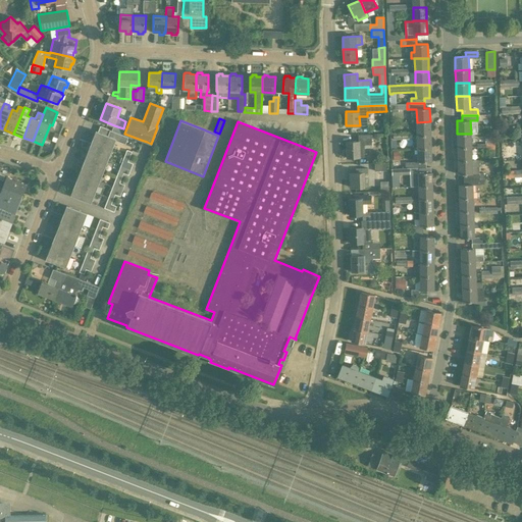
[(430,121),(417,122),(417,136),(430,135),(430,121)]
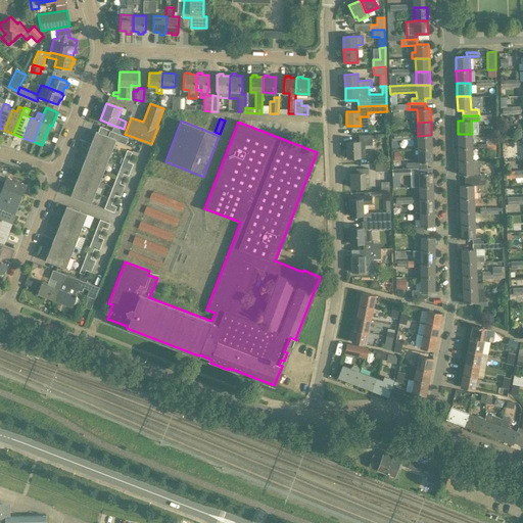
[(92,142),(111,149),(115,141),(126,144),(129,137),(109,130),(107,135),(96,131),(92,142)]
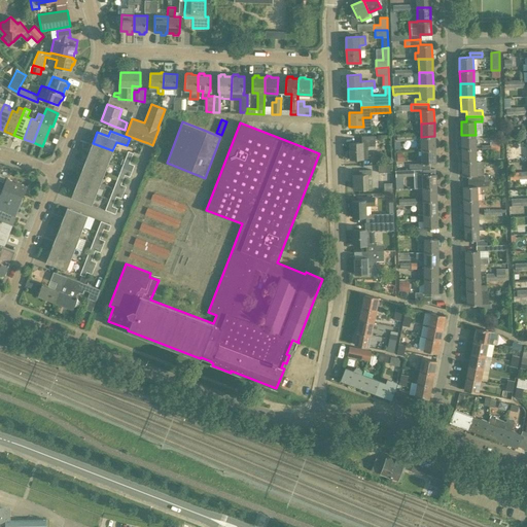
[(476,135),(461,135),(462,148),(476,148),(476,135)]
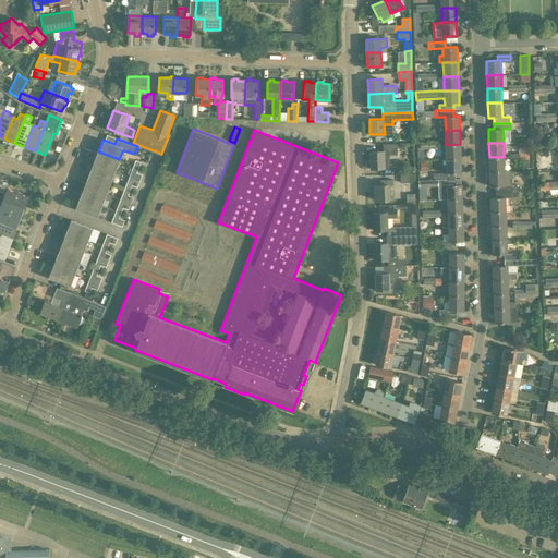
[(389,167),(389,155),(391,155),(391,157),(400,157),(400,152),(397,152),(397,144),(383,144),(383,150),(371,150),(371,168),(389,167)]
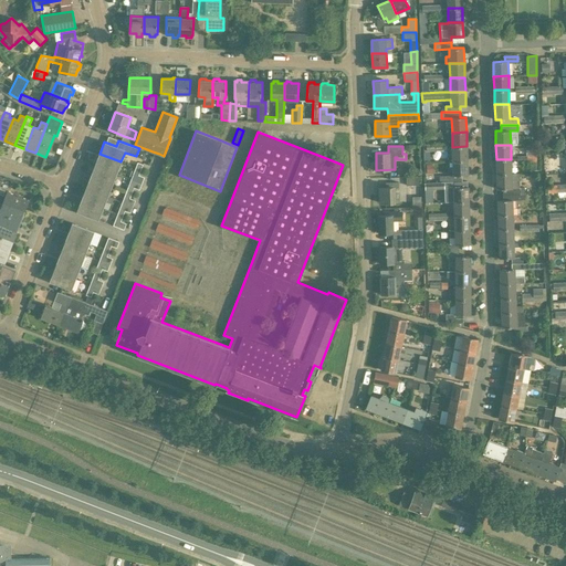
[(452,161),(468,160),(467,146),(452,147),(452,161)]
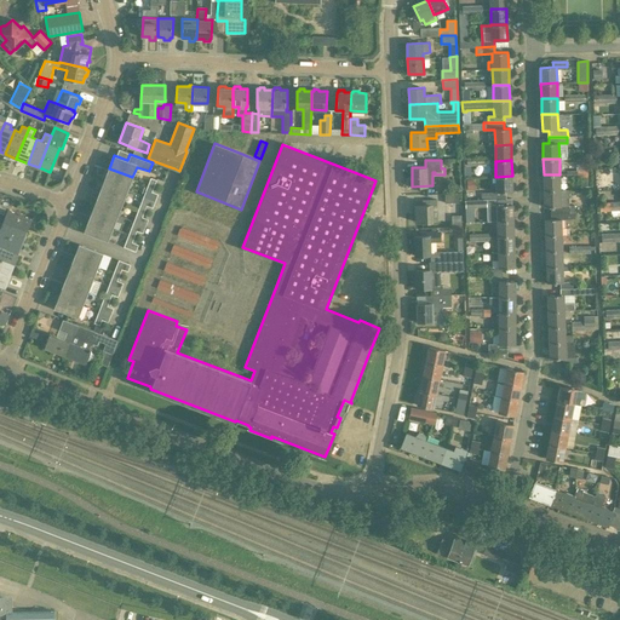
[(127,190),(132,177),(109,168),(104,181),(127,190)]
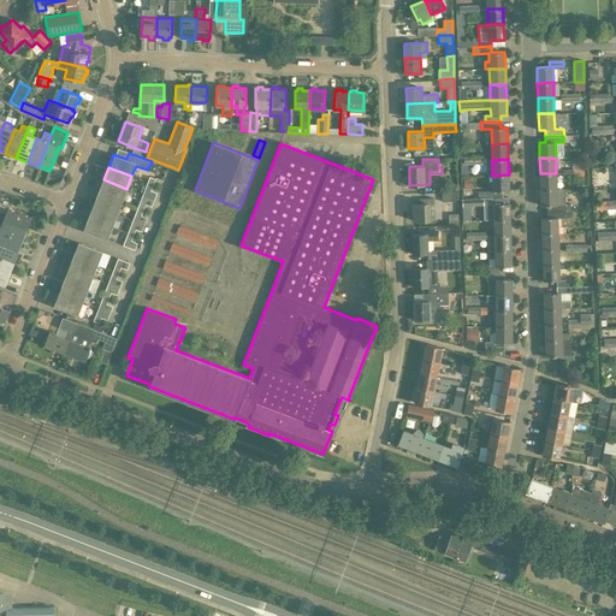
[(556,173),(540,173),(540,190),(557,189),(556,173)]
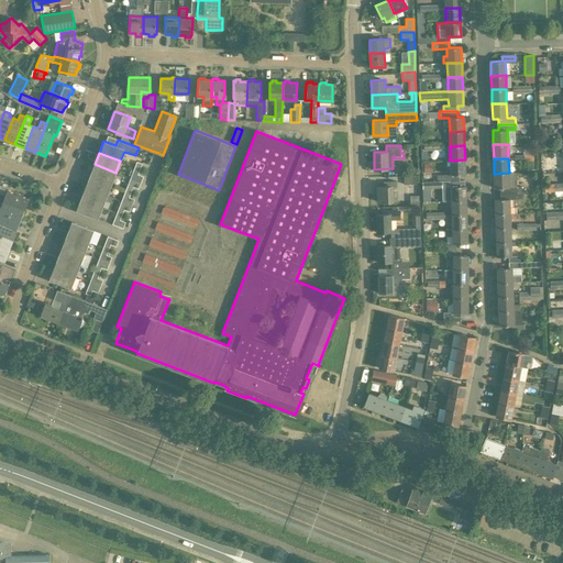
[(465,159),(450,161),(451,175),(437,175),(437,180),(459,180),(459,175),(465,175),(465,159)]
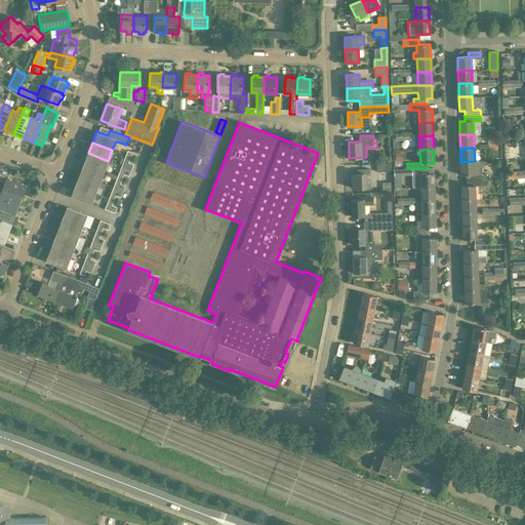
[(104,171),(108,161),(88,153),(83,163),(104,171)]
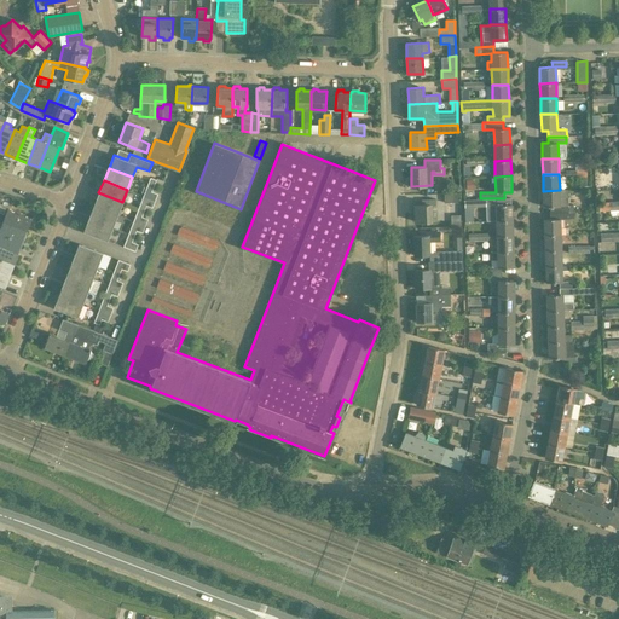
[(560,190),(543,191),(543,207),(549,206),(550,213),(573,212),(573,206),(560,206),(560,197),(568,197),(568,190),(560,190)]
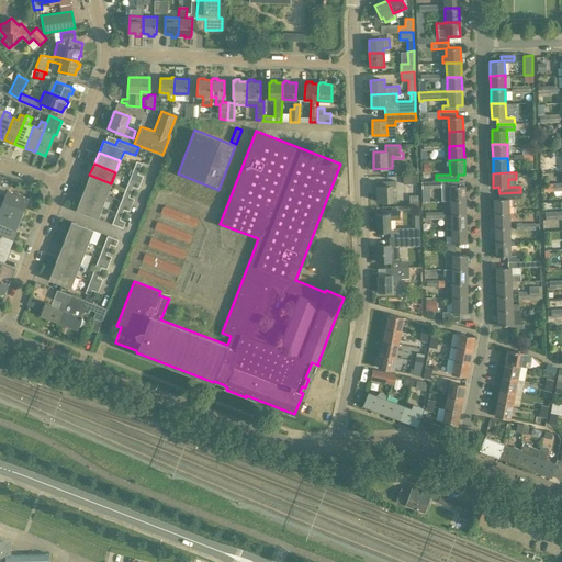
[(107,195),(111,183),(89,175),(85,187),(107,195)]
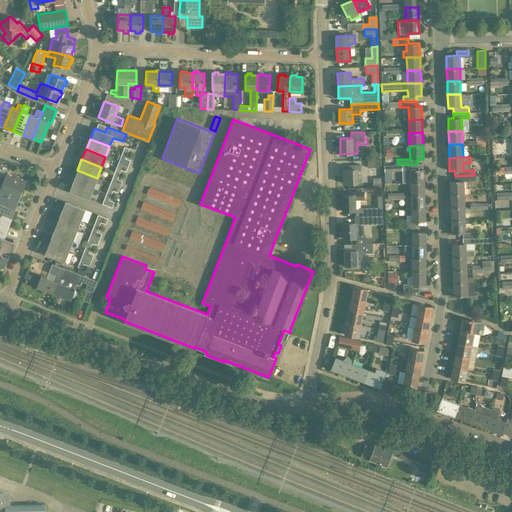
[(380,159),(367,160),(367,168),(380,167),(380,159)]
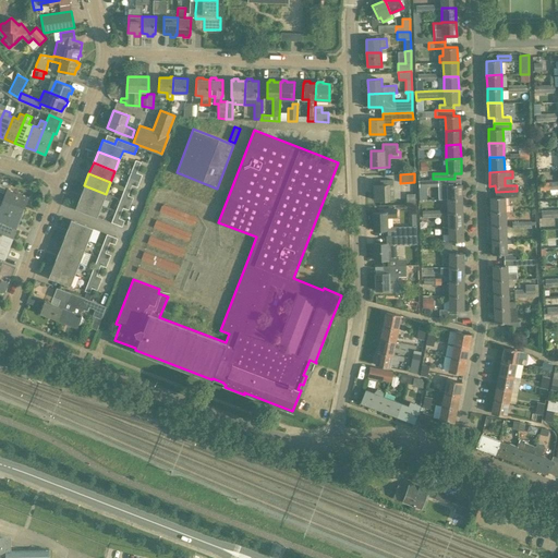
[(132,184),(137,186),(140,180),(129,177),(124,187),(130,190),(132,184)]
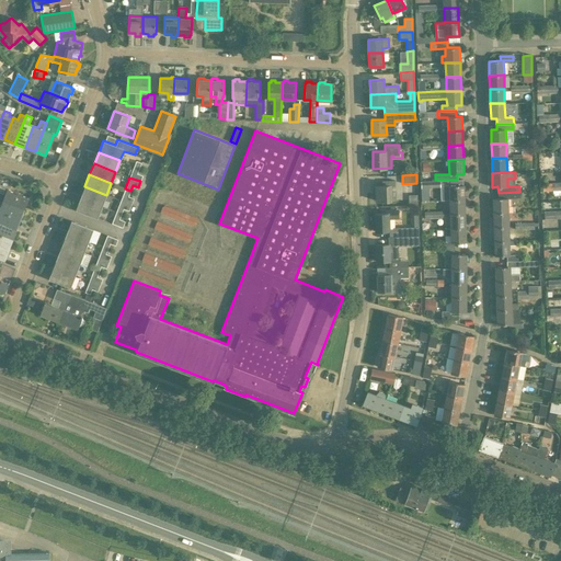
[(374,193),(376,193),(376,201),(396,199),(396,191),(390,192),(390,189),(396,189),(395,180),(381,181),(381,185),(374,185),(374,193)]
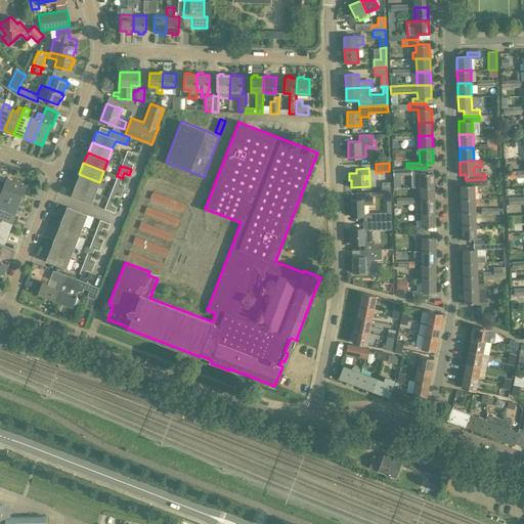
[(420,186),(434,186),(433,173),(427,173),(427,168),(406,168),(406,169),(393,169),(393,175),(411,174),(411,187),(420,186)]
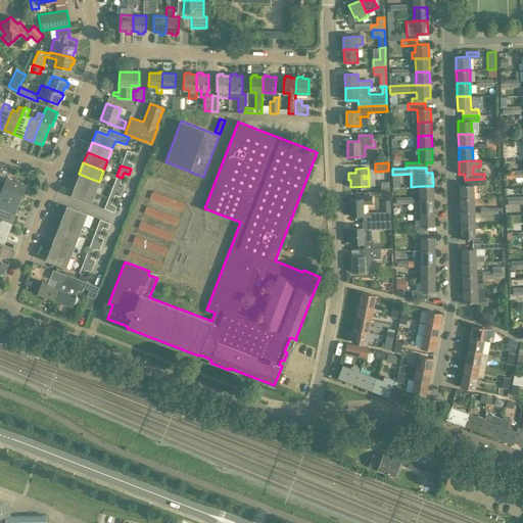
[(99,182),(79,174),(75,184),(95,192),(99,182)]
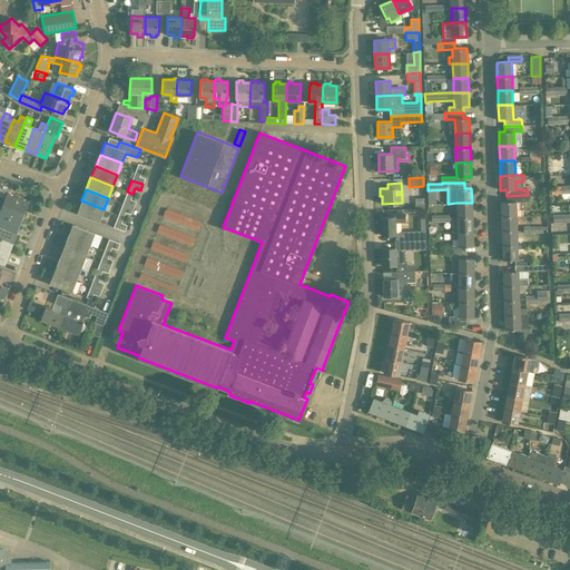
[(0,202),(26,212),(29,202),(7,193),(6,198),(0,196),(0,202)]
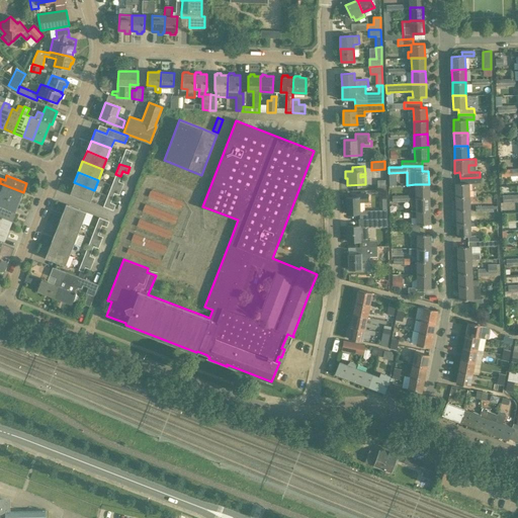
[(468,190),(468,183),(482,182),(482,177),(480,177),(460,178),(460,183),(455,183),(455,196),(469,196),(476,196),(476,190),(468,190)]
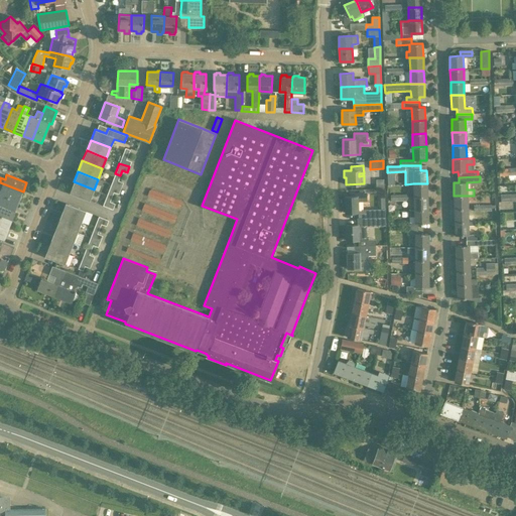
[(90,201),(94,189),(74,181),(70,192),(90,201)]
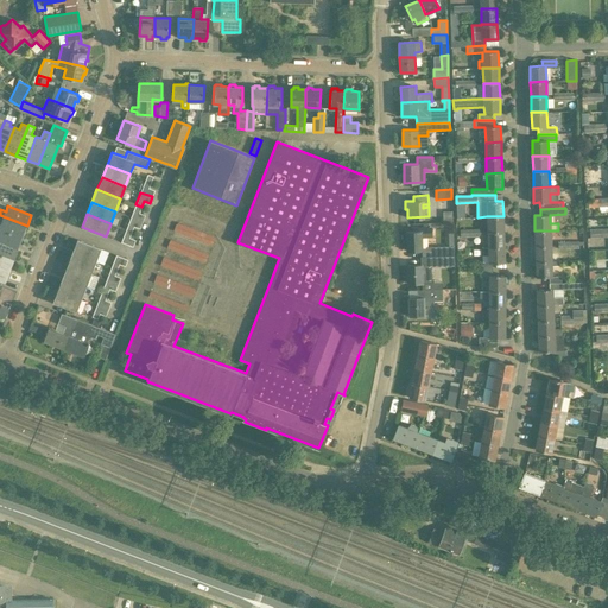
[(0,225),(0,228),(23,238),(27,226),(0,215),(0,221),(1,222),(0,225)]
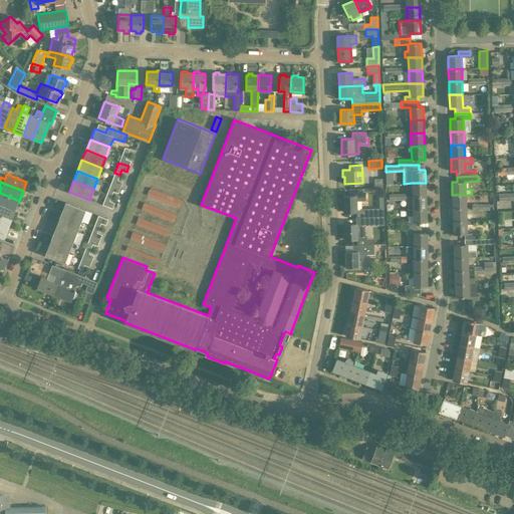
[(426,183),(412,183),(413,197),(426,196),(426,183)]
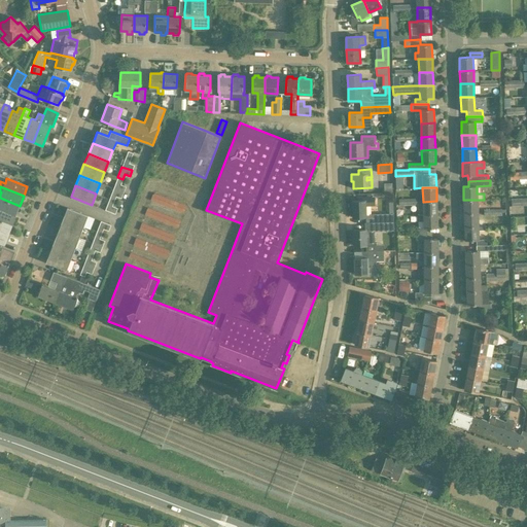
[(150,201),(183,213),(186,206),(153,194),(150,201)]
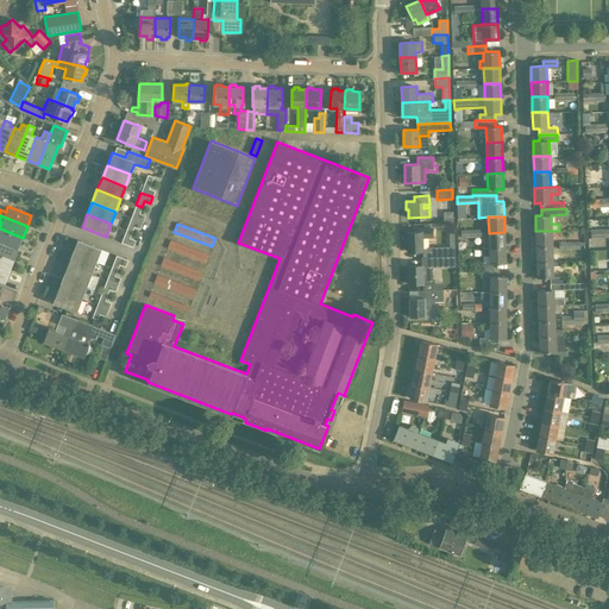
[(407,251),(422,250),(422,238),(433,237),(433,227),(427,227),(427,224),(424,224),(424,227),(419,227),(419,226),(412,227),(412,231),(407,232),(407,244),(405,244),(405,249),(407,249),(407,251)]
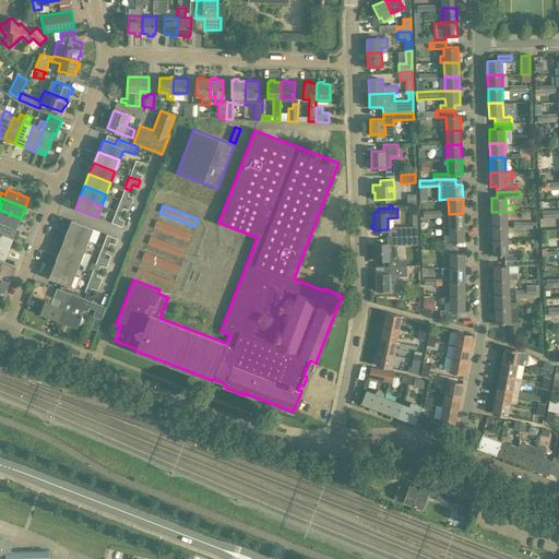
[(0,222),(16,228),(21,218),(0,210),(0,222)]
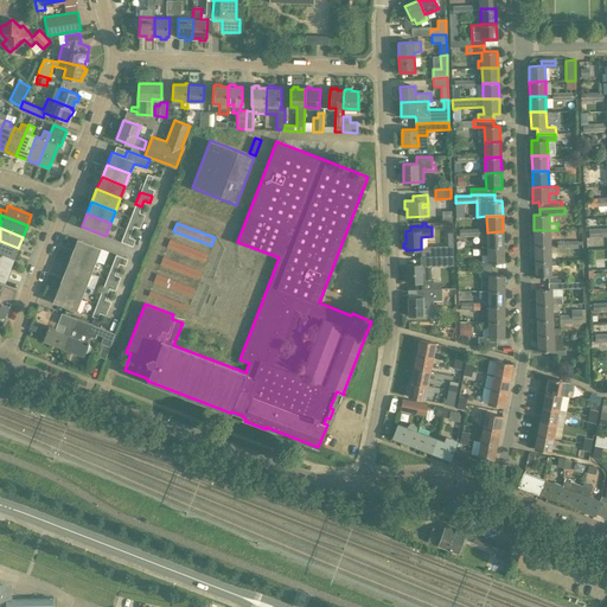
[(588,229),(589,237),(600,237),(600,228),(588,229)]
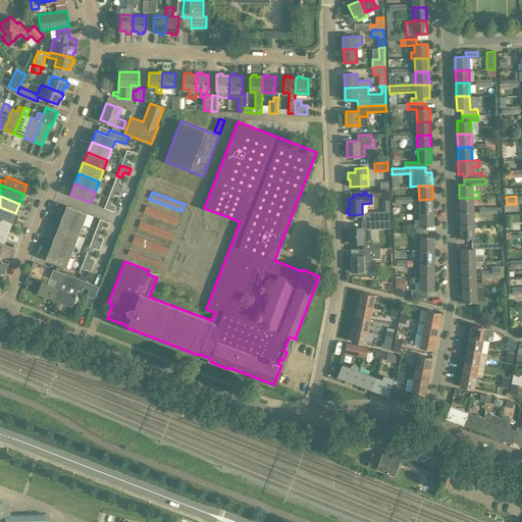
[(460,211),(473,211),(473,198),(459,198),(460,211)]
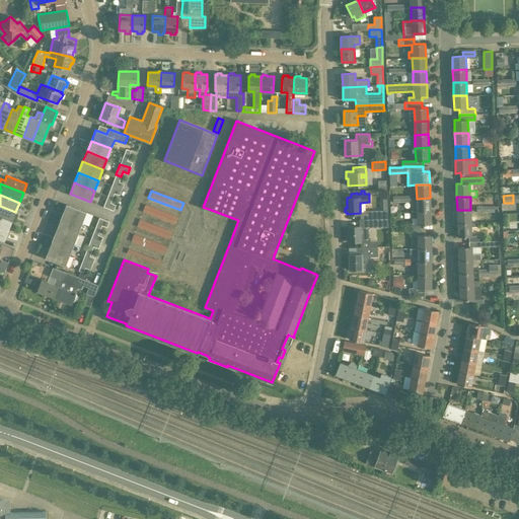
[(430,198),(417,199),(417,206),(412,206),(412,212),(430,211),(430,198)]
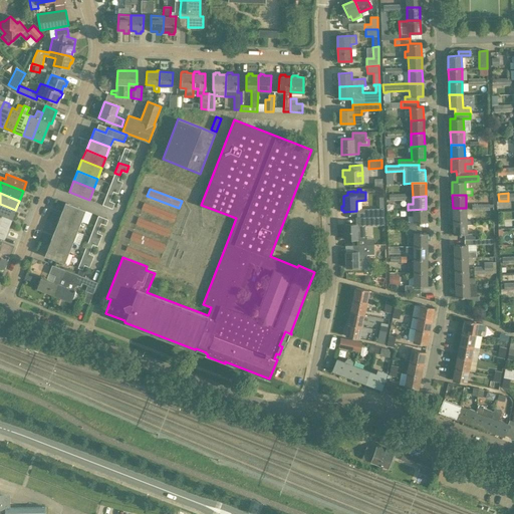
[(61,213),(81,221),(85,210),(65,202),(61,213)]
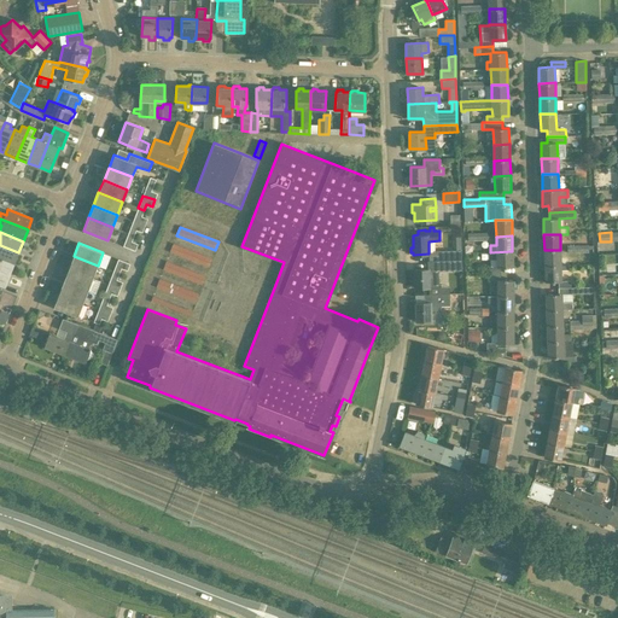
[(170,252),(208,267),(211,258),(174,244),(170,252)]
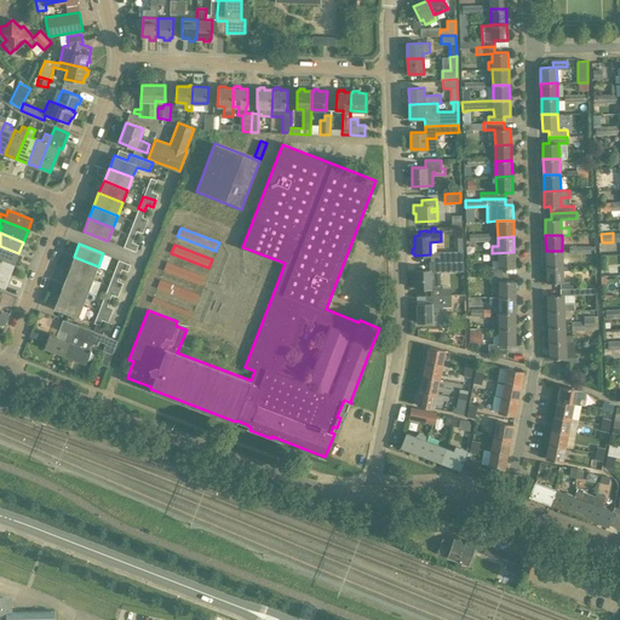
[(0,258),(15,264),(18,253),(0,246),(0,258)]
